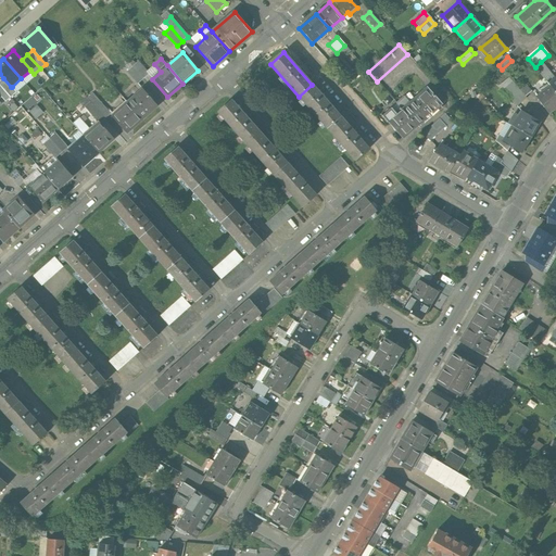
[(148,74),(138,62),(131,66),(142,79),(148,74)]
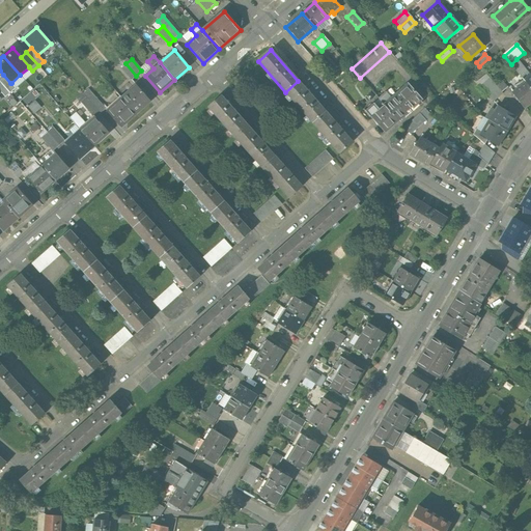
[(530,73),(529,75),(516,59),(511,64),(525,82),(530,89),(530,73)]
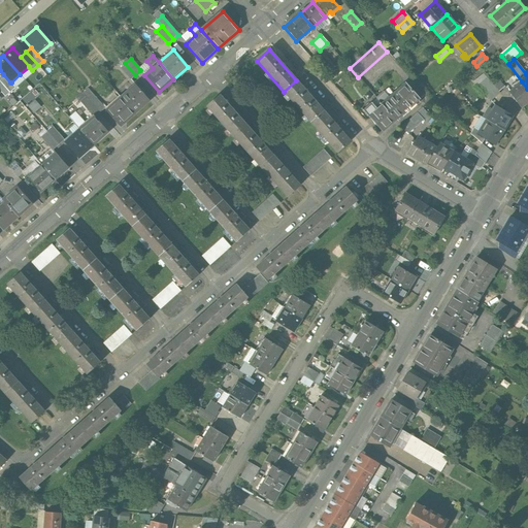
[(0,76),(0,80),(10,93),(15,88),(11,83),(10,83),(3,74),(0,76)]
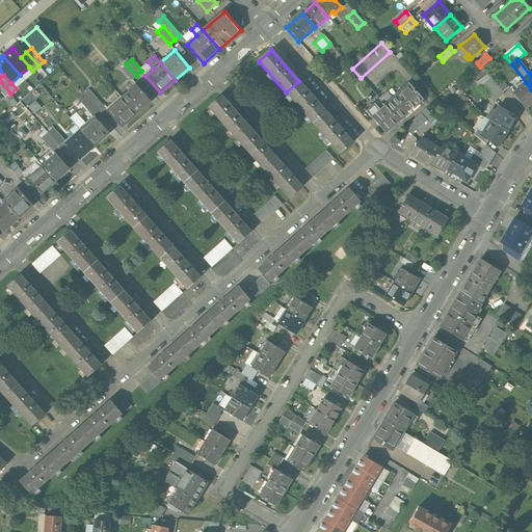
[(490,78),(481,86),(495,103),(500,99),(499,98),(504,94),(496,84),(490,78)]
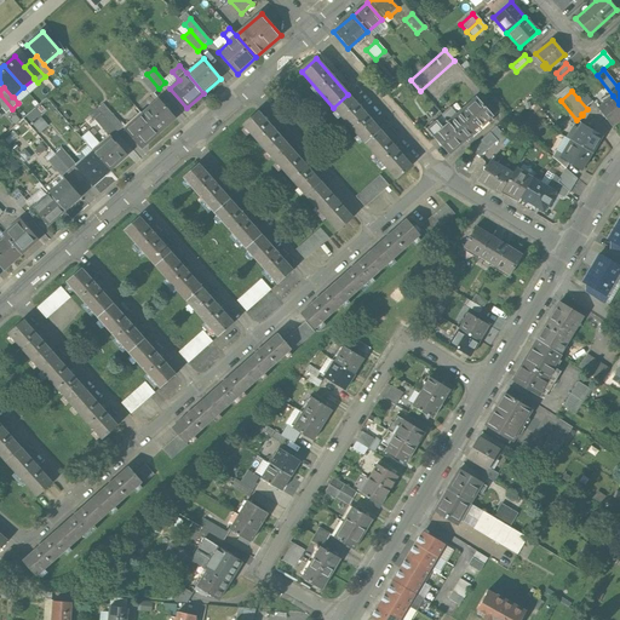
[(584,92),(578,98),(586,108),(592,102),(584,92)]
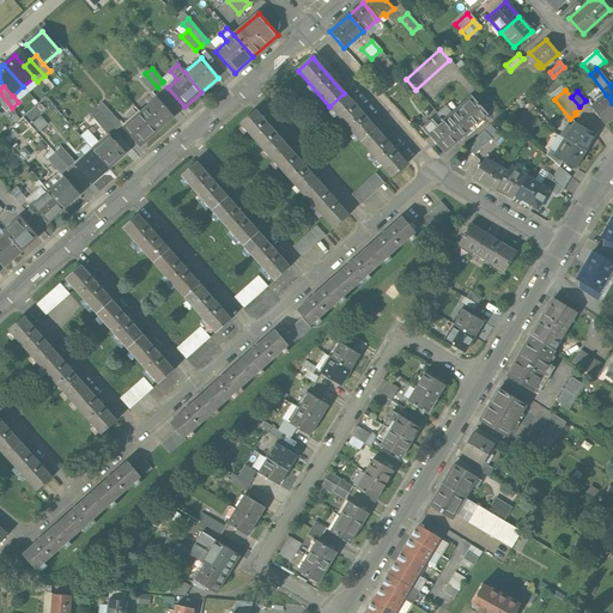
[(0,108),(1,108),(6,113),(12,108),(0,93),(0,108)]
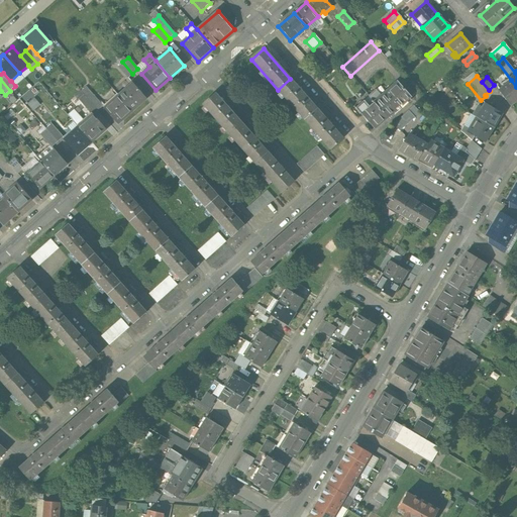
[(317,109),(290,79),(278,90),(305,120),(317,109)]
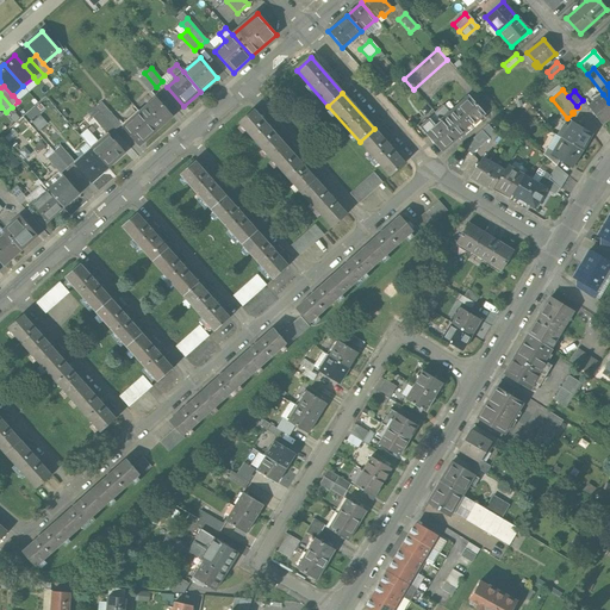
[(609,103),(603,94),(598,98),(596,95),(586,103),(589,105),(587,106),(602,124),(609,117),(609,103)]
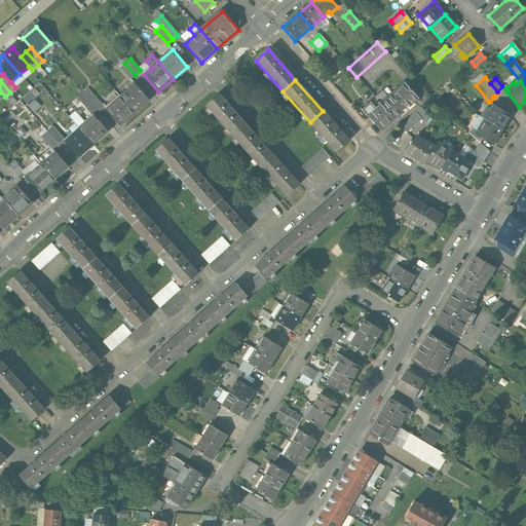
[(405,82),(387,98),(382,92),(376,99),(381,105),(395,120),(419,99),(405,82)]
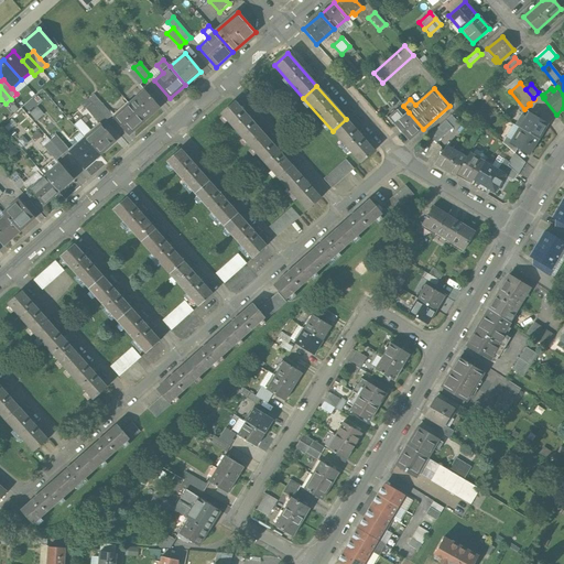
[(145,91),(130,106),(143,121),(159,107),(145,91)]
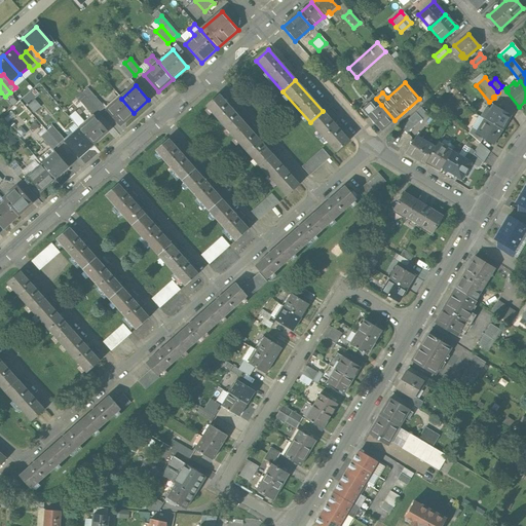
[(105,108),(87,88),(82,94),(99,112),(105,108)]
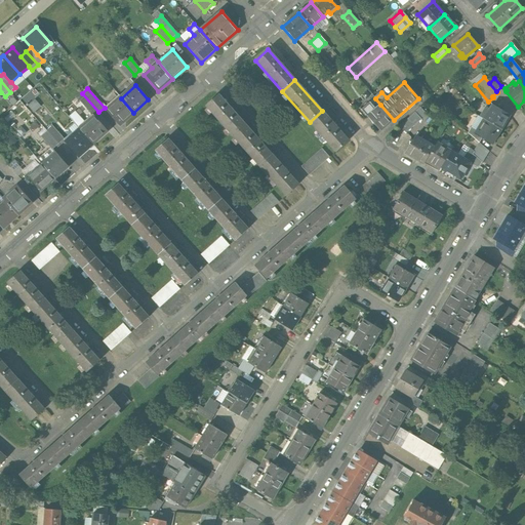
[(245,124),(217,94),(205,106),(232,135),(245,124)]
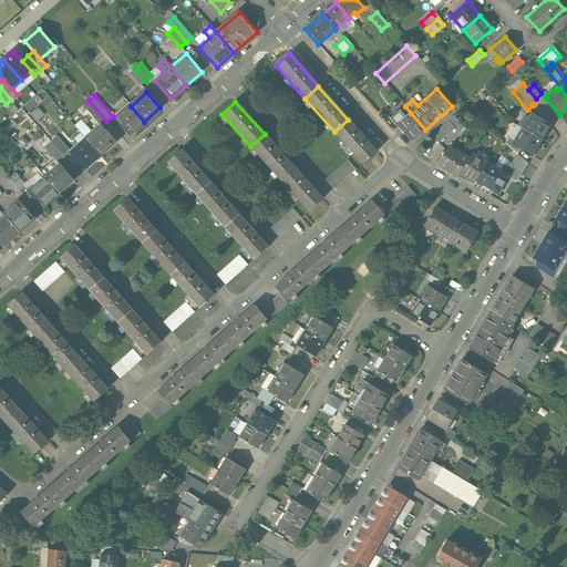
[(130,105),(114,119),(129,135),(144,122),(131,106),(130,105)]
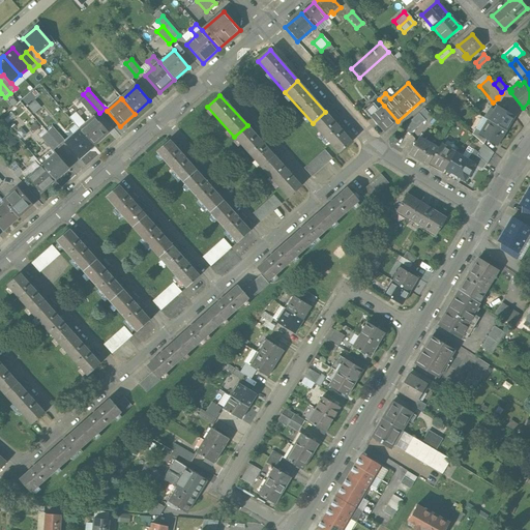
[(384,106),(379,110),(374,102),(364,111),(371,118),(372,117),(385,133),(398,121),(384,106)]
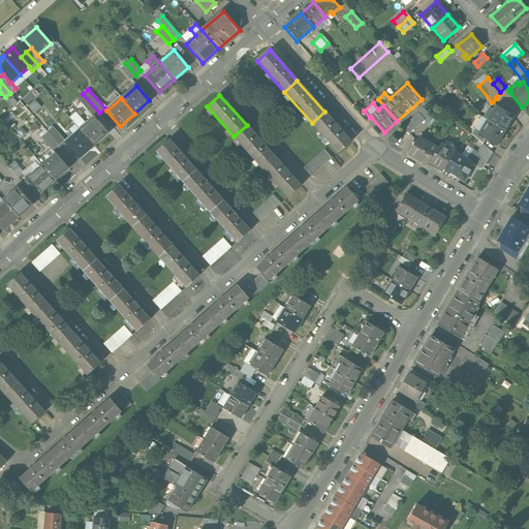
[(514,117),(496,106),(493,112),(496,113),(490,122),(505,130),(514,117)]
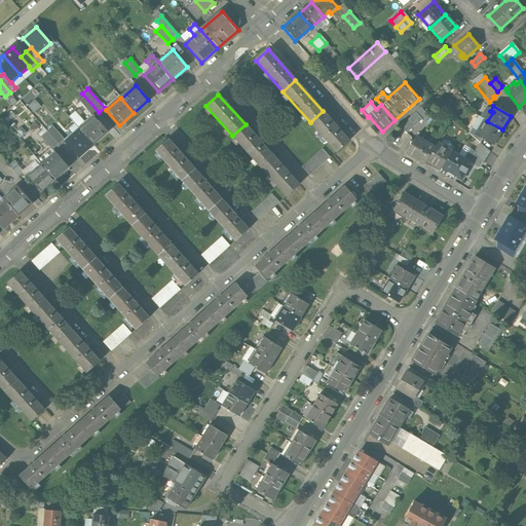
[(349,141),(323,111),(310,122),(337,152),(349,141)]
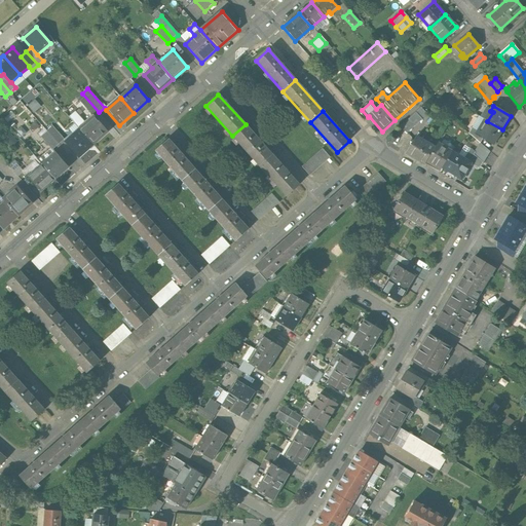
[(416,112),(401,126),(407,133),(422,119),(416,112)]
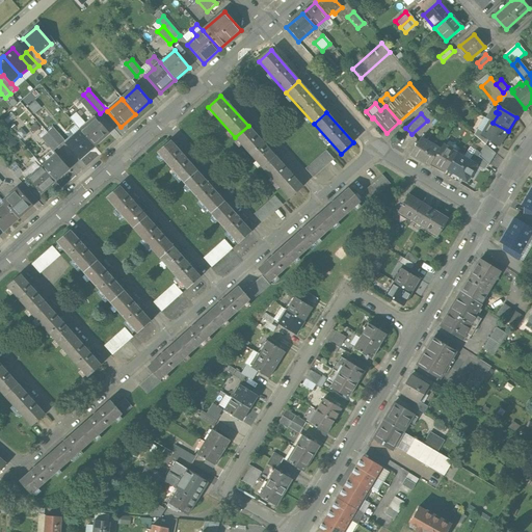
[(95,118),(80,131),(94,145),(108,133),(95,118)]
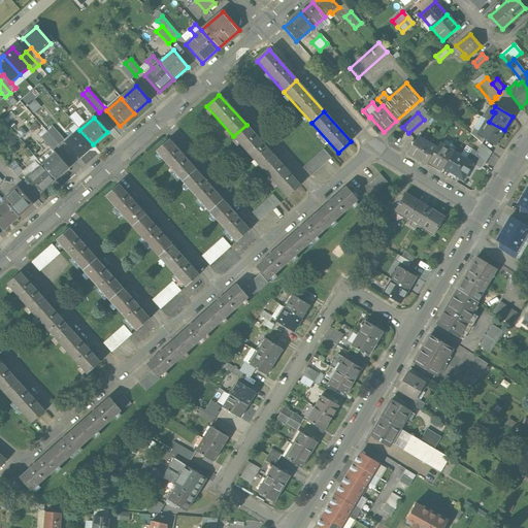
[(489,122),(486,120),(479,131),(477,133),(485,137),(484,138),(485,138),(490,141),(490,142),(495,145),(504,130),(489,122)]
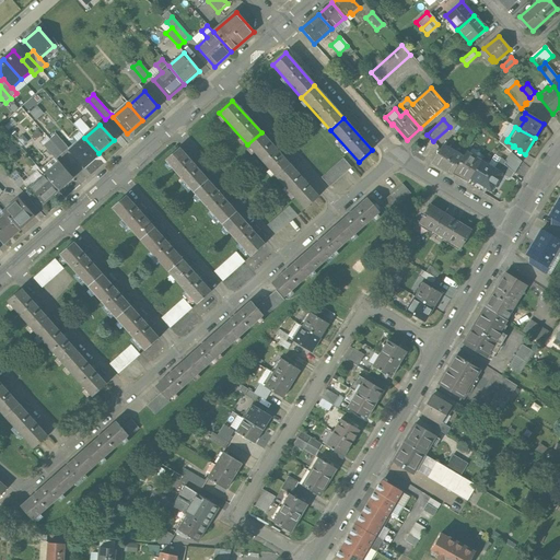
[(290,165),(261,132),(247,144),(277,177),(290,165)]
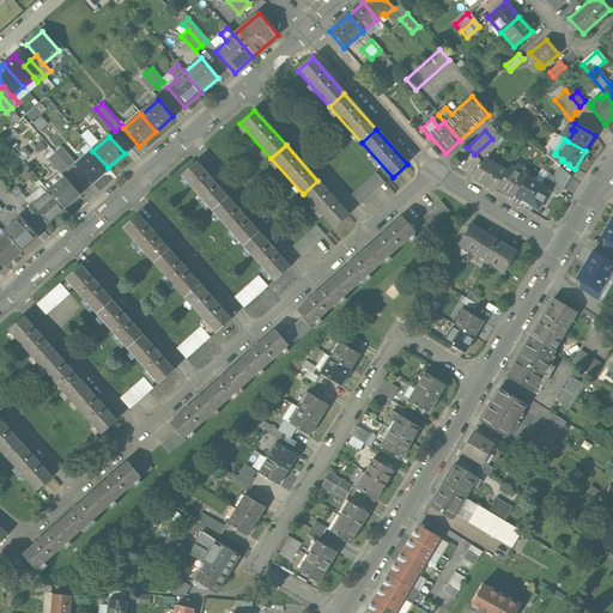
[(563,159),(554,155),(556,152),(550,150),(546,156),(559,167),(563,161),(562,161),(563,159)]
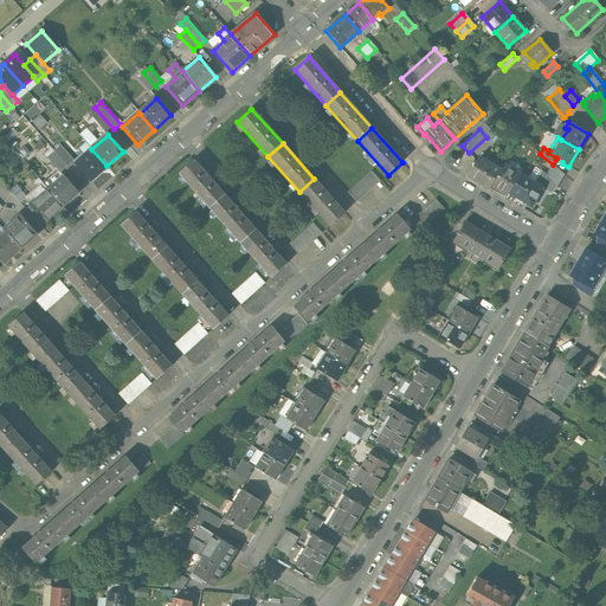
[(91,149),(75,163),(90,180),(107,166),(91,149)]
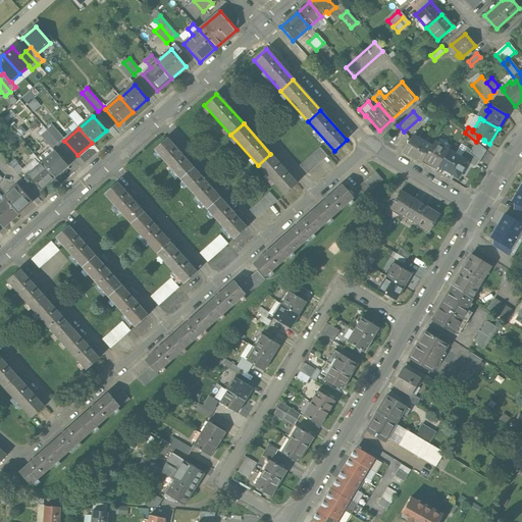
[(431,147),(413,136),(403,151),(421,162),(423,160),(431,147)]
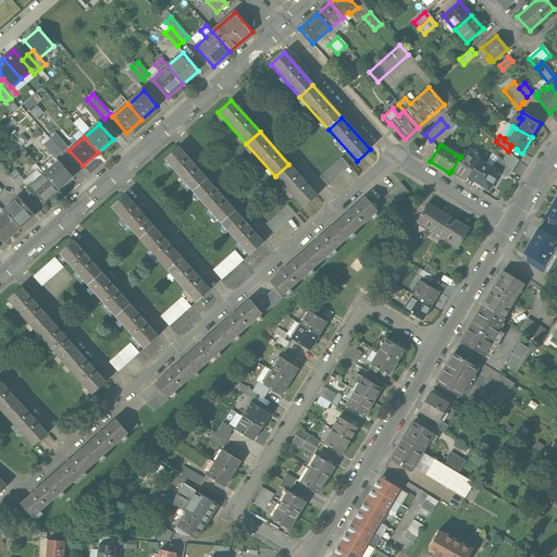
[(177,148),(164,160),(193,192),(207,180),(177,148)]
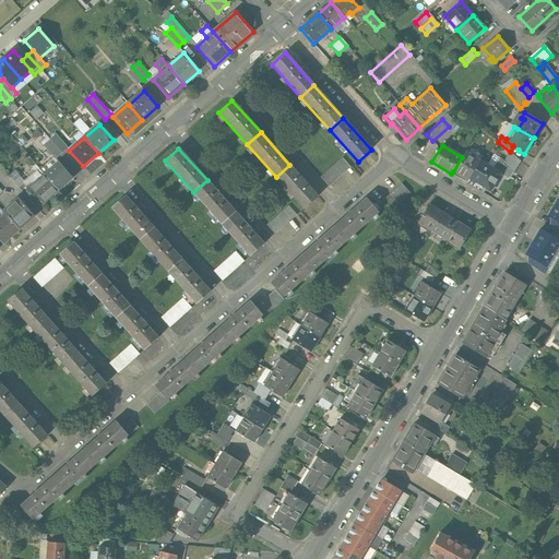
[(480,161),(465,152),(462,157),(453,171),(468,180),(470,178),(480,161)]
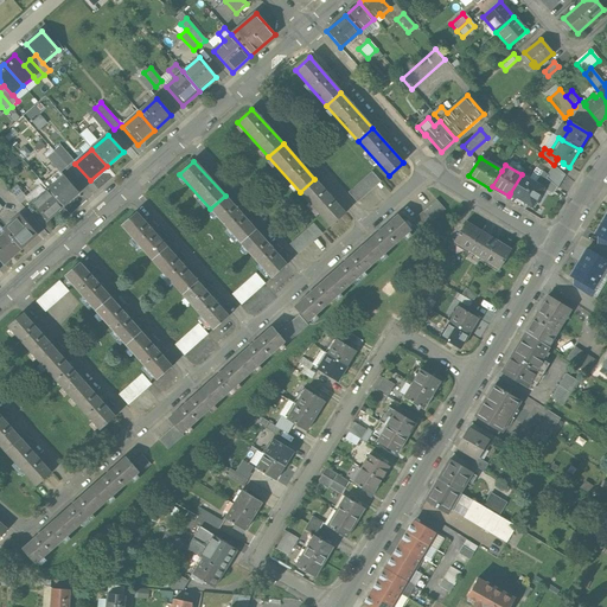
[(564,174),(554,165),(548,176),(545,179),(556,187),(564,174)]
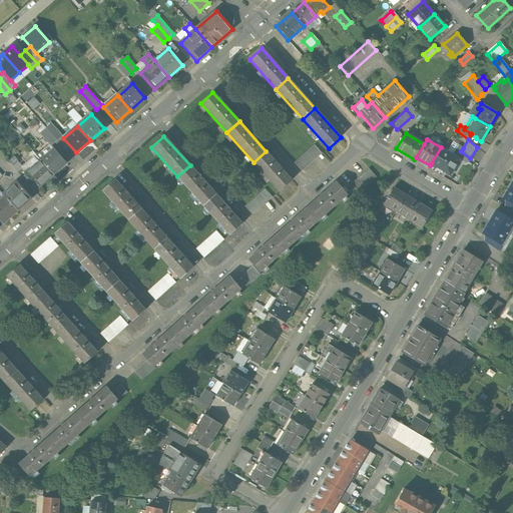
[(315,145),(295,163),(302,171),(322,153),(315,145)]
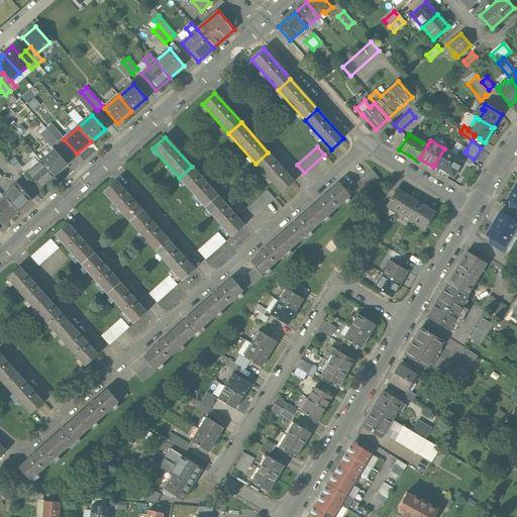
[(467,149),(460,146),(455,156),(444,148),(434,165),(453,176),(462,161),(469,164),(470,165),(472,164),(473,163),(474,160),(464,152),(467,149)]
